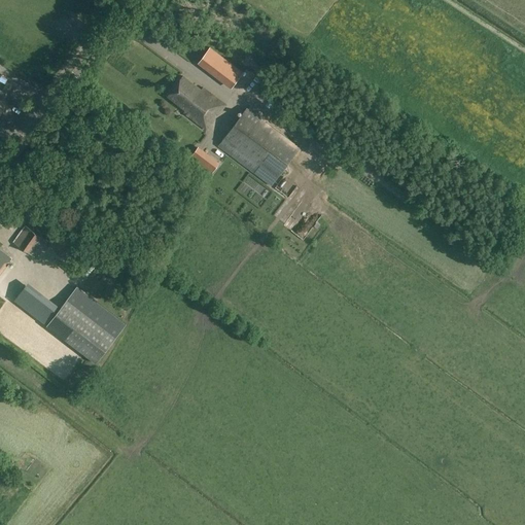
[(133,40),(128,48),(146,61),(151,53),(133,40)]
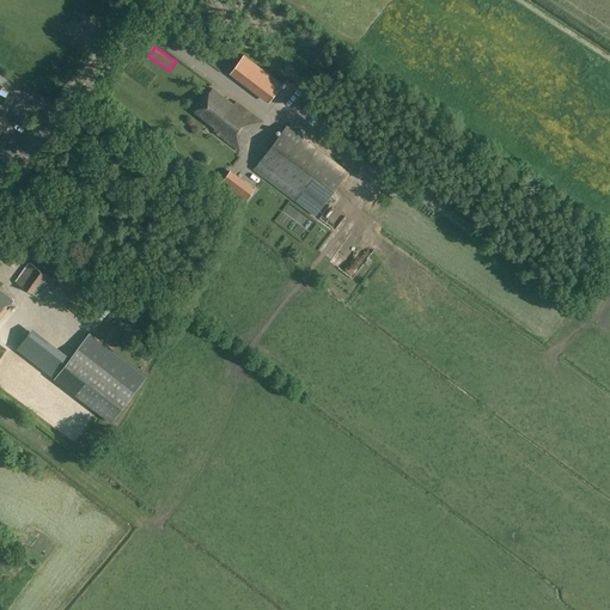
[(252,92),(257,84),(218,60),(213,68),(252,92)]
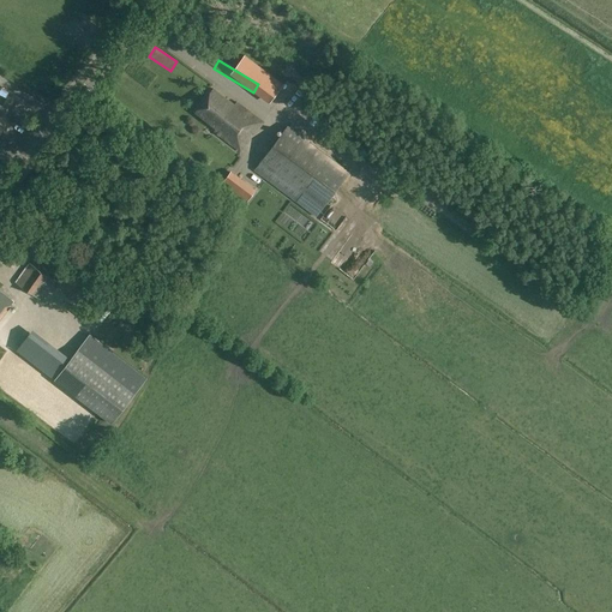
[(273,91),(258,84),(252,96),(267,103),(273,91)]
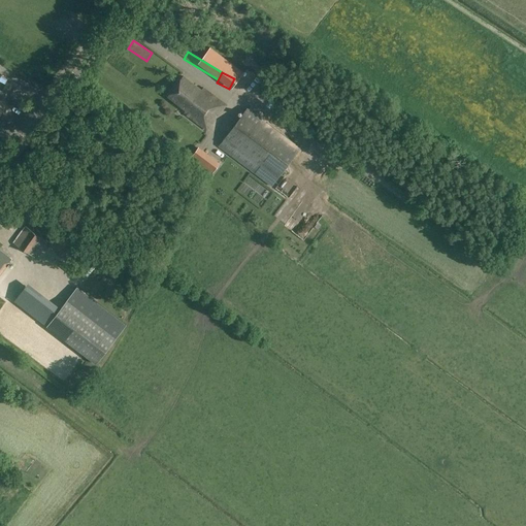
[(199,92),(182,78),(166,98),(184,112),(183,114),(205,132),(224,107),(201,90),(199,92)]
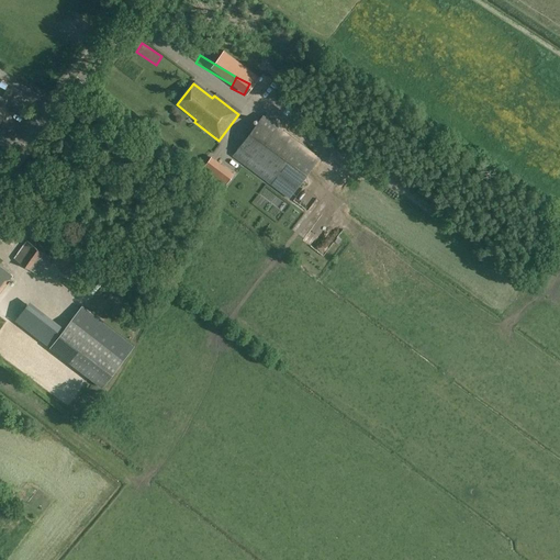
[(6,91),(2,96),(0,100),(0,122),(7,111),(6,110),(13,94),(6,91)]
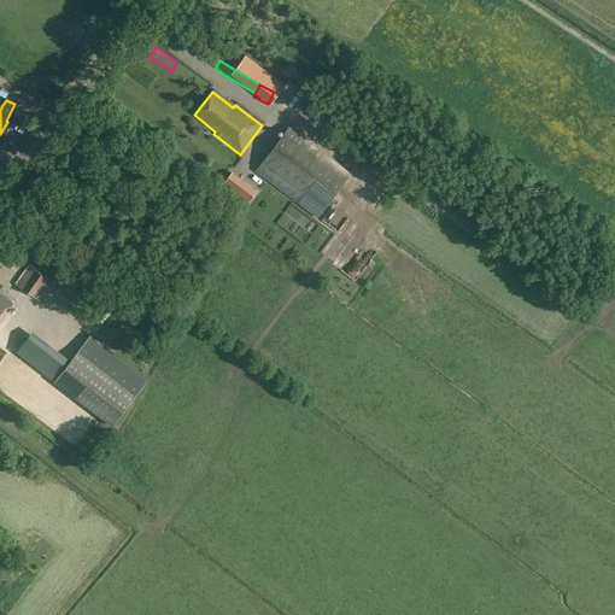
[(349,175),(326,158),(287,129),(253,174),(315,220),(349,175)]
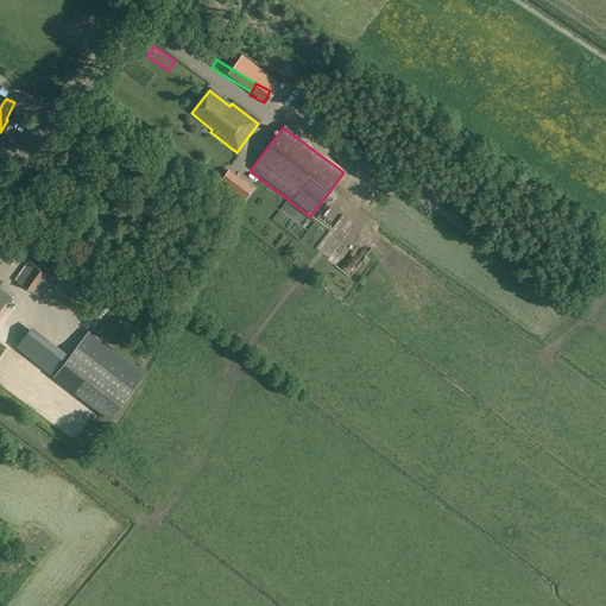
[(227,196),(219,206),(228,213),(237,203),(227,196)]
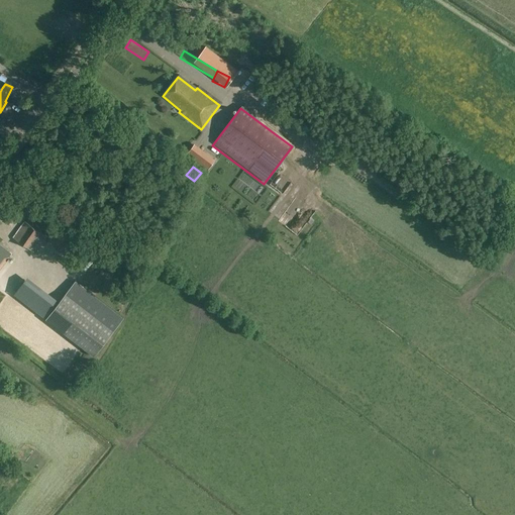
[(45,239),(22,223),(11,239),(34,255),(45,239)]
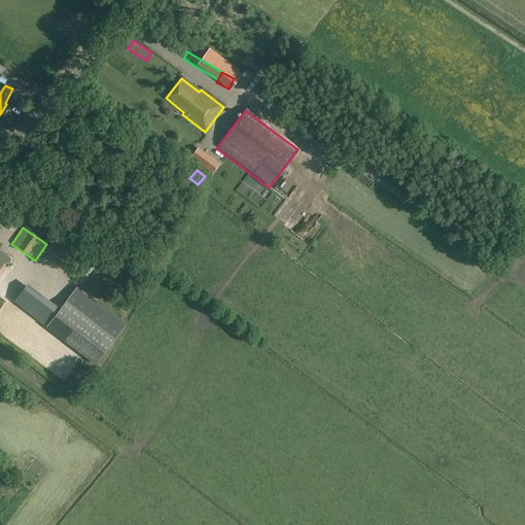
[(0,275),(11,260),(0,251),(0,275)]
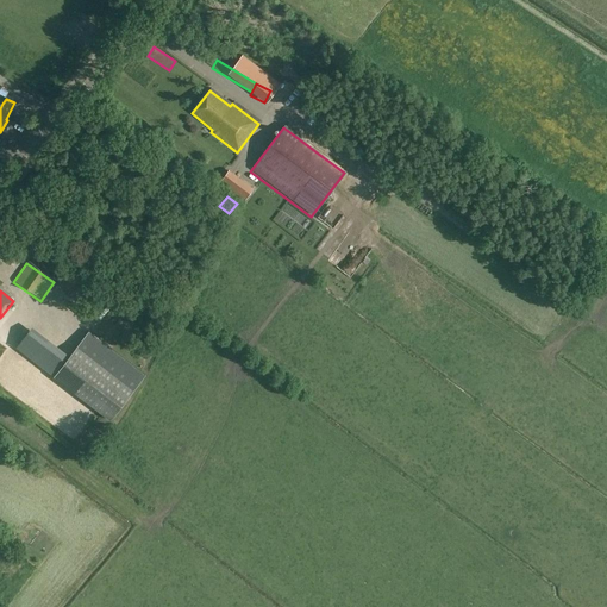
[(0,339),(41,369),(52,351),(6,320),(0,329),(0,339)]
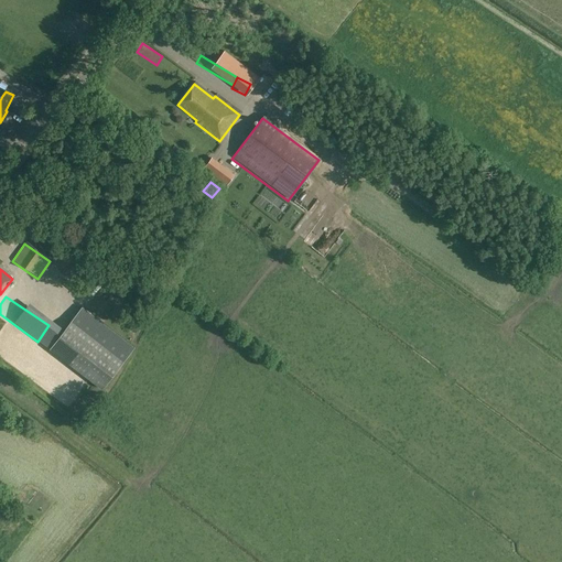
[(49,350),(56,356),(101,390),(133,349),(80,309),(49,350)]
